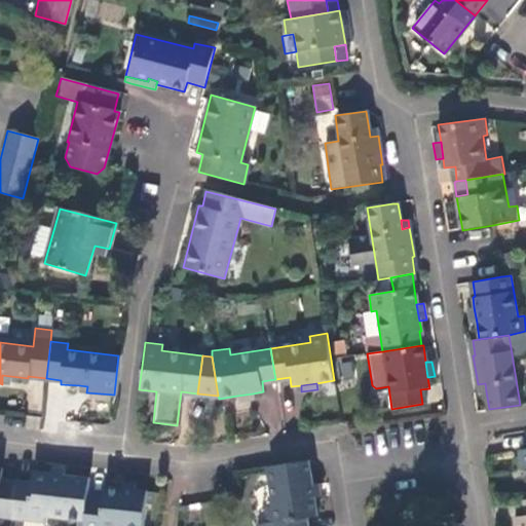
[(254,400),(253,393),(237,396),(238,402),(254,400)]
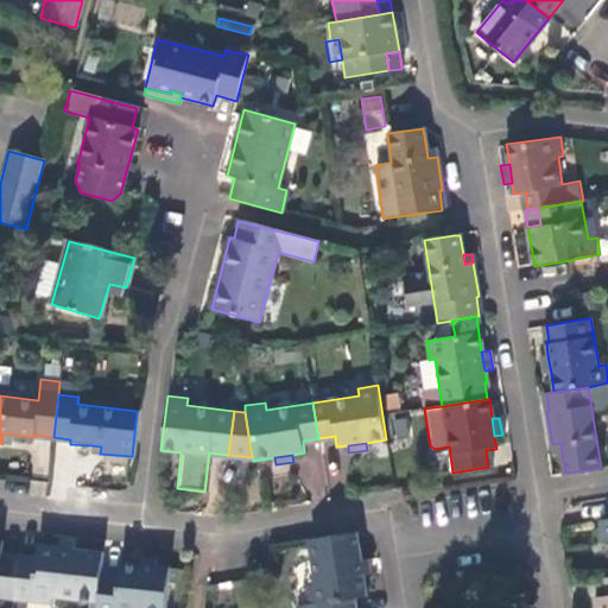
[(310,584),(312,607),(356,607),(356,599),(368,596),(365,575),(362,559),(358,531),(311,539),(316,583),(310,584)]
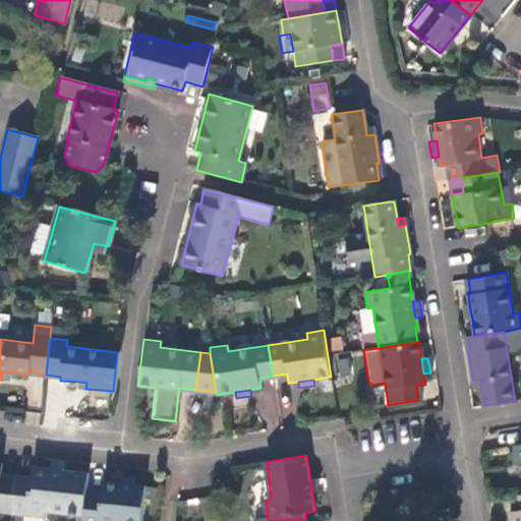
[(0,512),(11,513),(16,475),(2,473),(4,463),(0,462),(0,512)]
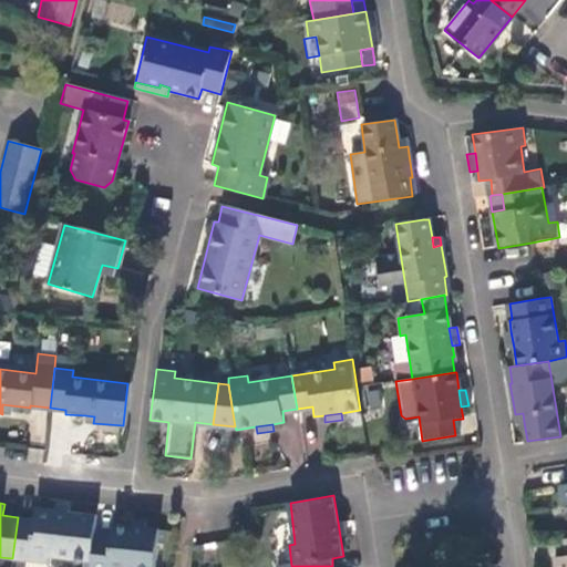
[(50,556),(93,560),(96,532),(98,515),(70,512),(57,511),(35,508),(34,518),(18,517),(12,558),(49,563),(50,556)]
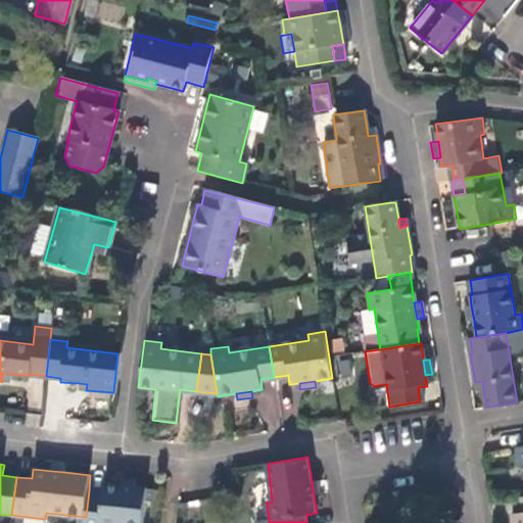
[(103,492),(89,490),(86,517),(84,522),(142,522),(148,487),(136,486),(122,484),(104,482),(103,492)]
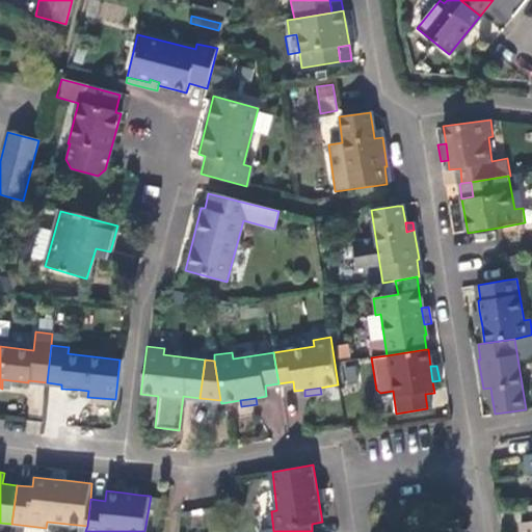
[(531,531),(531,505),(531,506),(531,509),(531,521),(522,523),(523,531),(531,531)]
